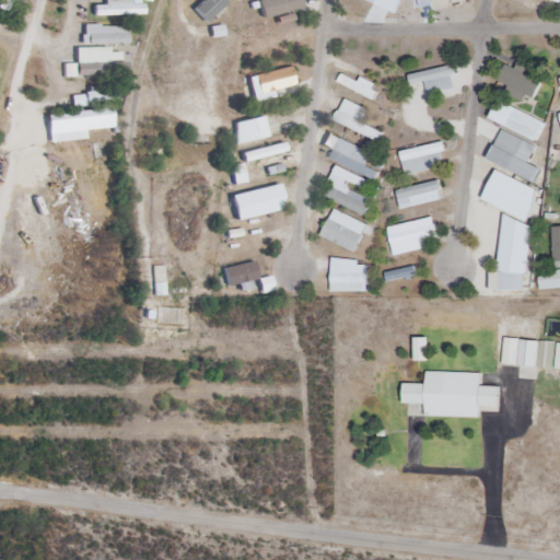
[(104,0),(104,6),(93,6),(93,16),(143,16),(143,0),(104,0)]
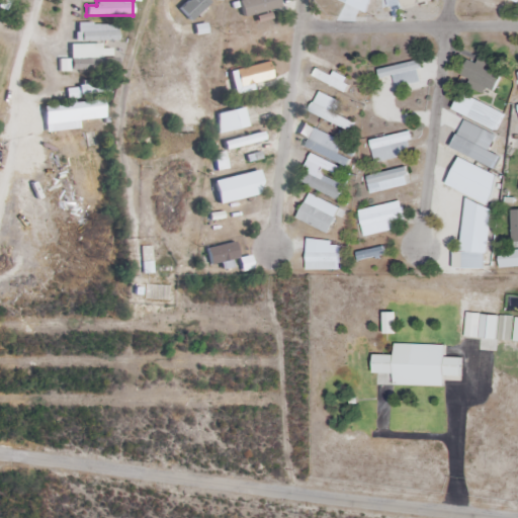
[(187,0),(178,9),(189,21),(209,3),(206,0),(187,0)]
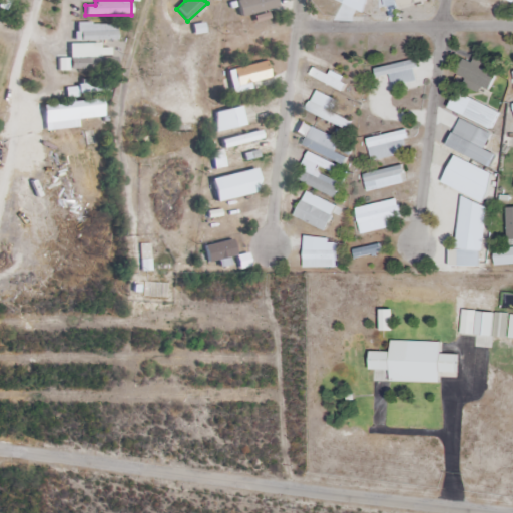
[(279,7),(276,0),(238,0),(235,1),(239,18),(279,7)]
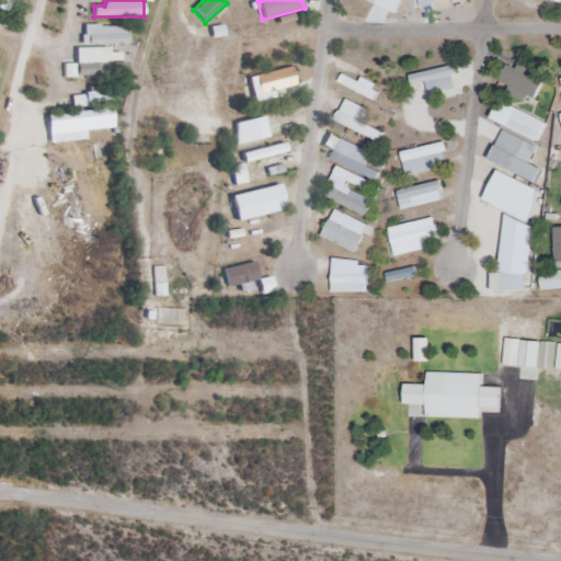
[(467,0),(420,0),(423,12),(468,2),(467,0)]
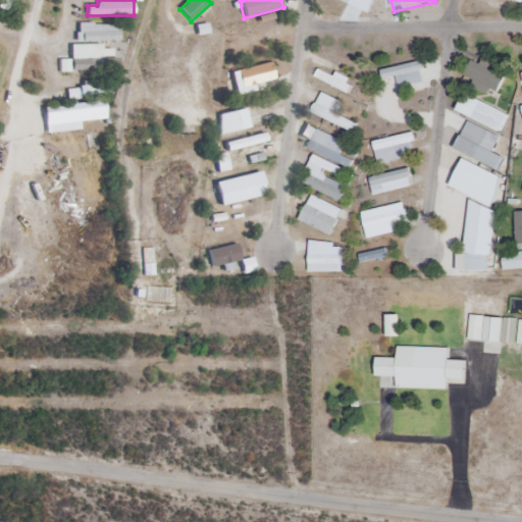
[(117,24),(77,24),(77,41),(117,41),(117,24)]
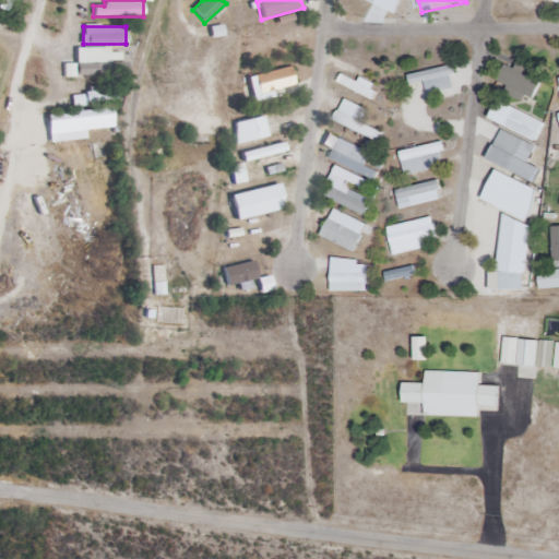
[(126,63),(107,63),(108,48),(74,48),(73,76),(125,76),(126,63)]
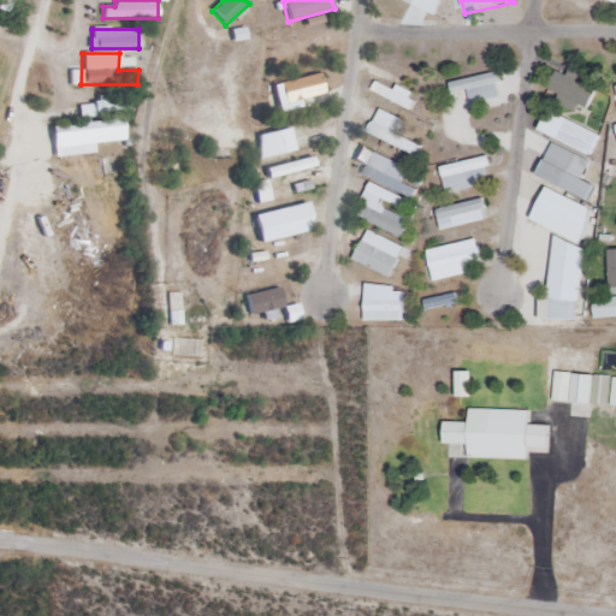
[(580,75),(572,70),(567,77),(556,71),(546,88),(560,96),(557,100),(582,114),(596,92),(576,81),(580,75)]
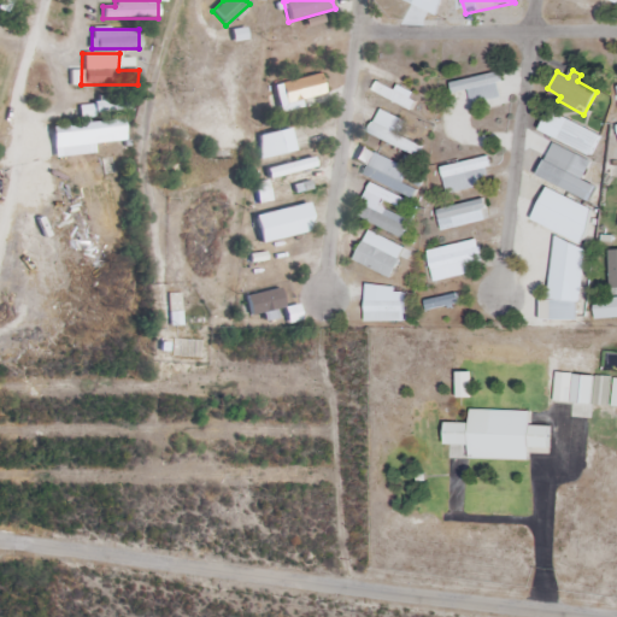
[(324,93),(319,74),(276,84),(282,111),(300,107),(298,100),(324,93)]
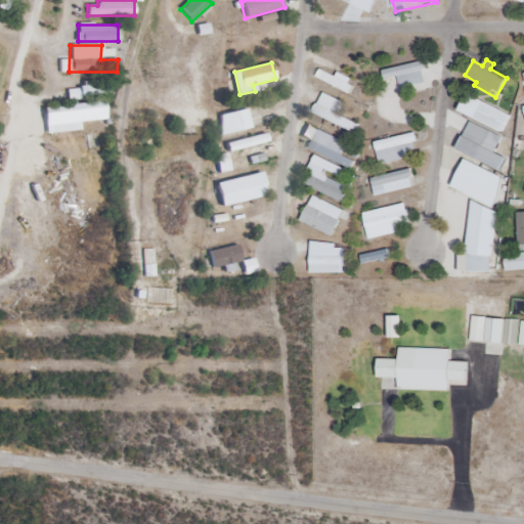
[(383,69),(385,82),(386,82),(388,93),(427,87),(423,62),(383,69)]
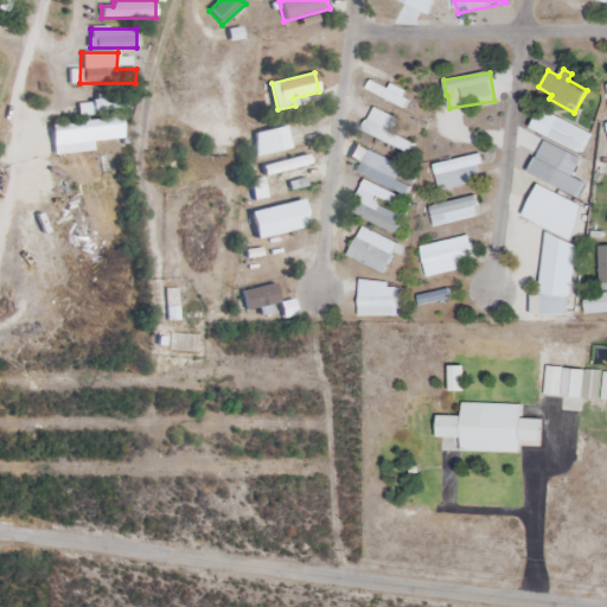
[(372,78),(366,91),(404,107),(410,94),(372,78)]
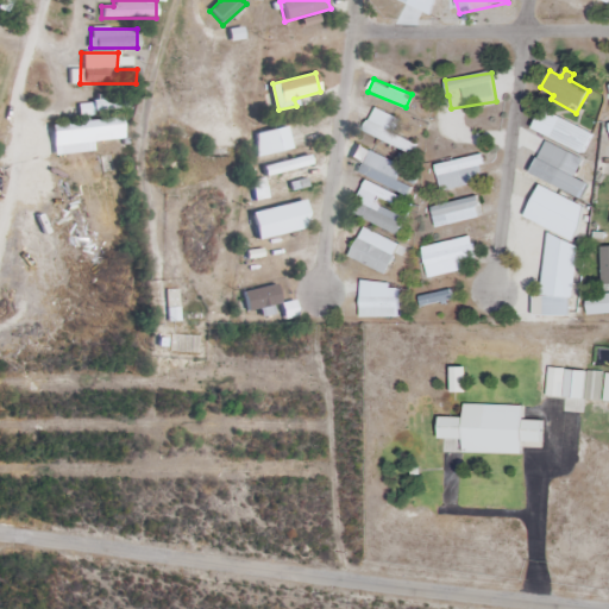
[(364,132),(412,155),(416,144),(393,132),(399,119),(376,107),(364,132)]
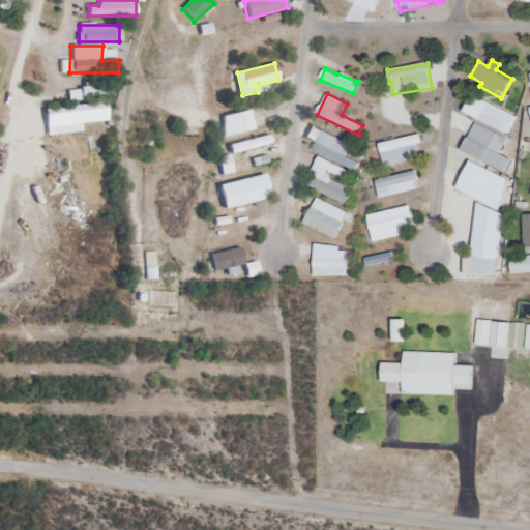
[(508,134),(517,116),(472,95),(464,113),(508,134)]
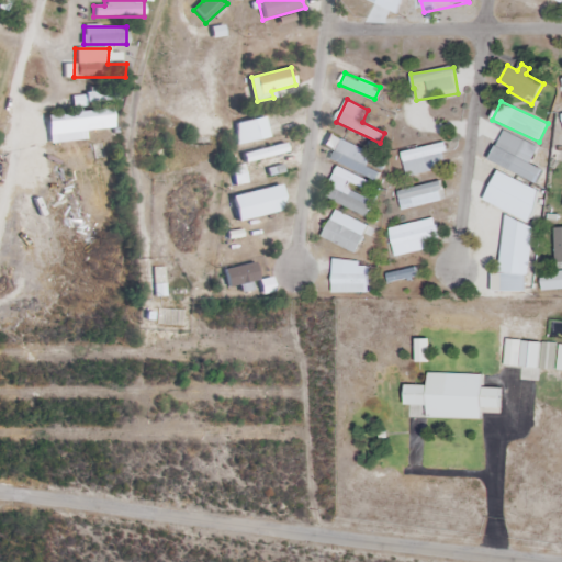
[(113,128),(111,109),(58,114),(60,134),(113,128)]
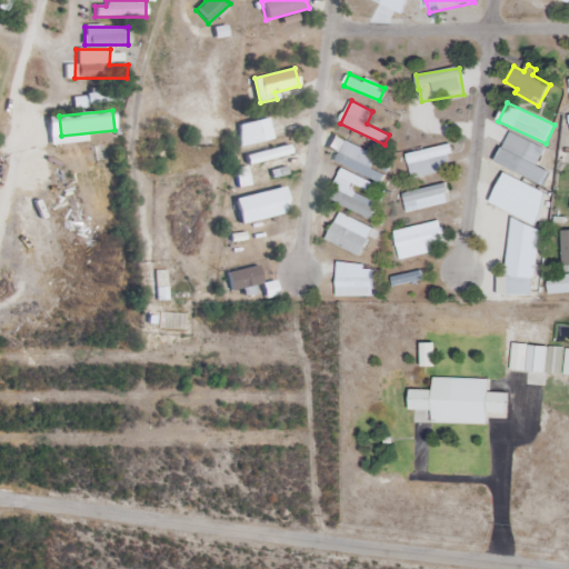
[(238,121),(238,142),(269,142),(269,121),(238,121)]
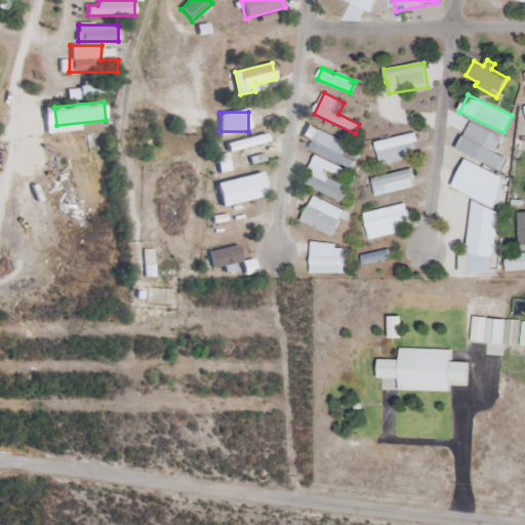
[(508,157),(496,153),(502,135),(469,122),(457,152),(503,169),(508,157)]
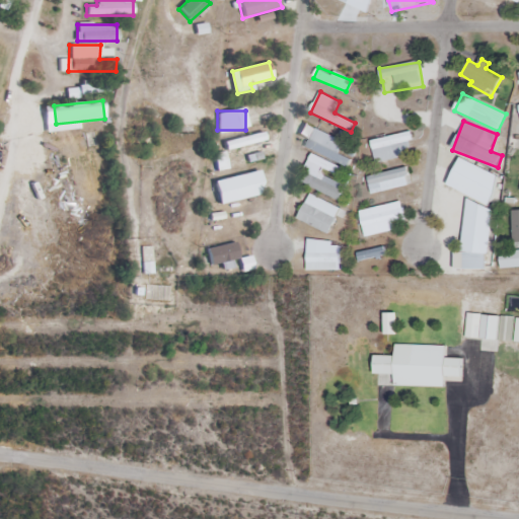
[(345,142),(304,123),(299,134),(310,139),(306,146),(345,164),(347,159),(339,155),(345,142)]
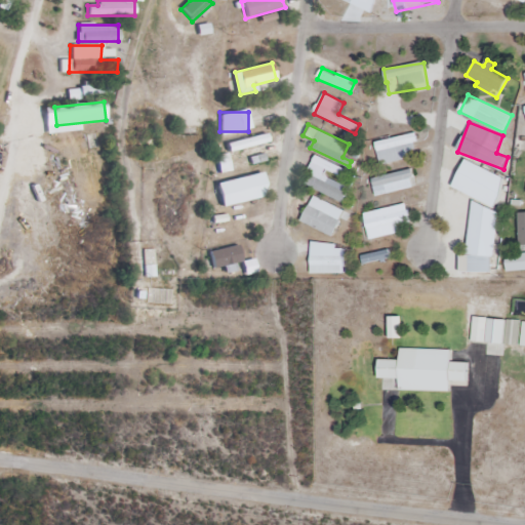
[(228,151),(268,143),(267,134),(227,143),(228,151)]
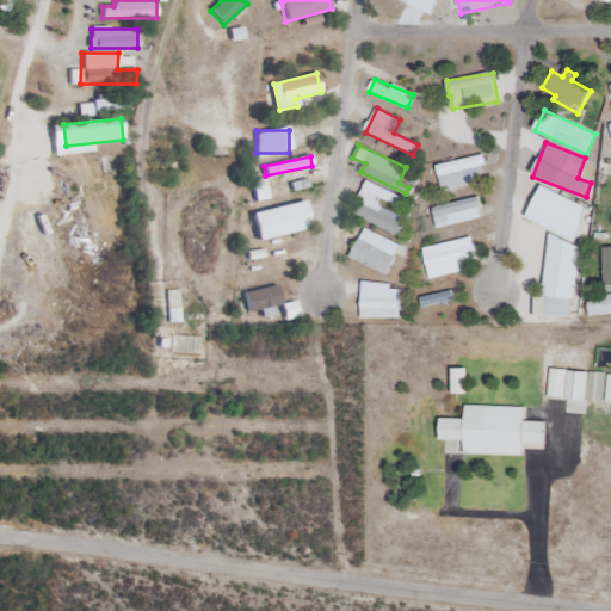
[(438,162),(440,190),(487,185),(485,158),(438,162)]
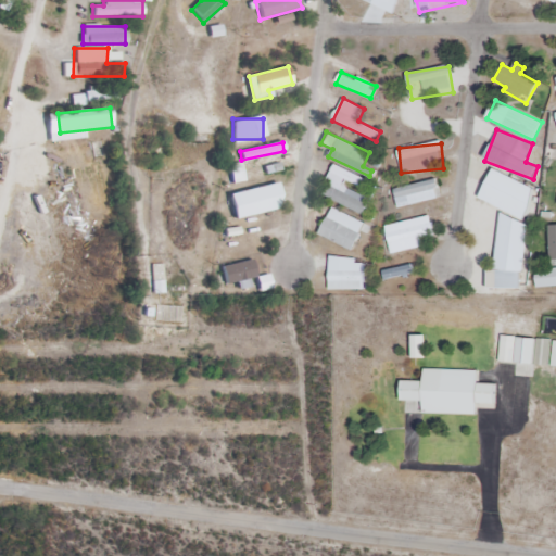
[(373,192),(364,189),(368,180),(333,166),(320,197),(364,214),(373,192)]
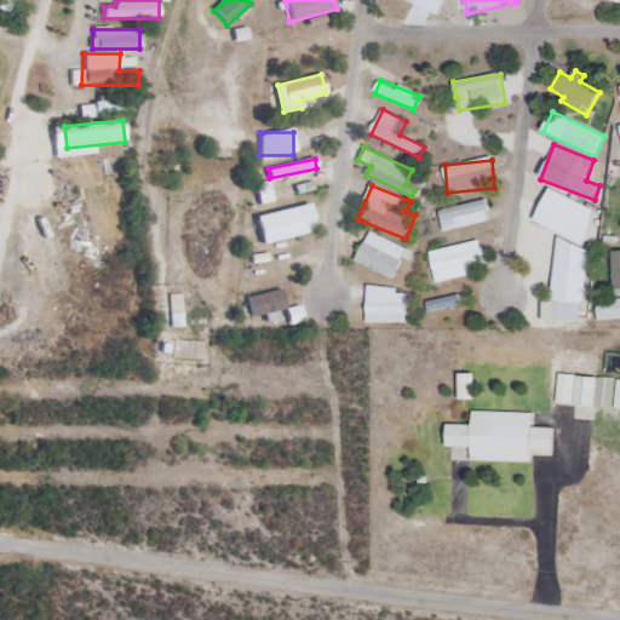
[(534,222),(584,244),(598,211),(549,189),(534,222)]
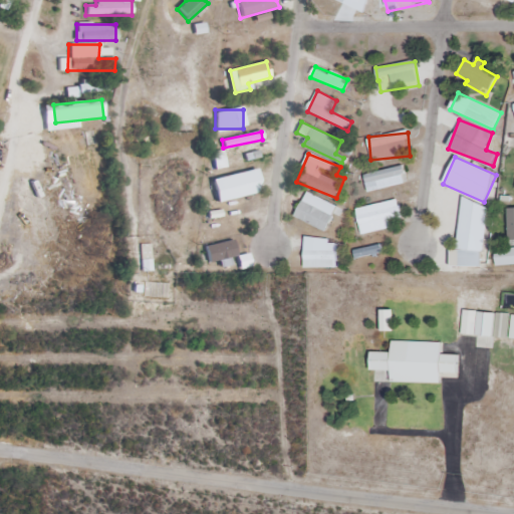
[(363,175),(367,192),(407,183),(403,166),(363,175)]
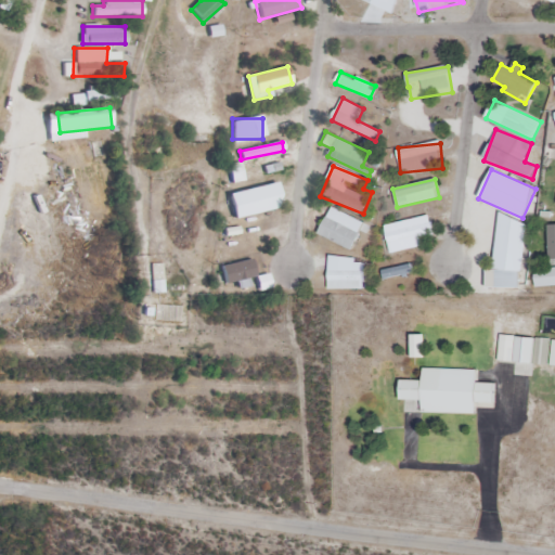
[(276,183),(228,192),(233,218),(282,209),(276,183)]
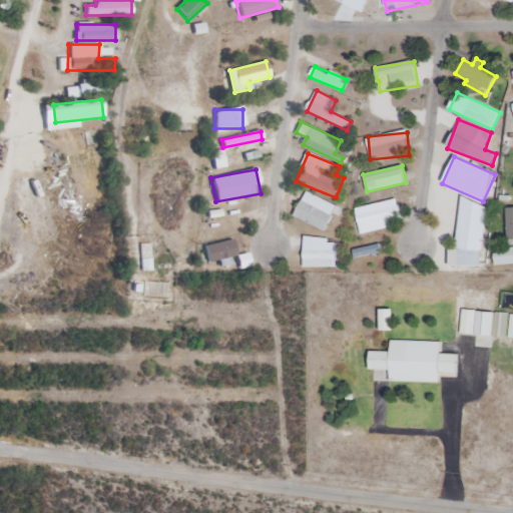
[(325,231),(337,206),(306,191),(294,216),(325,231)]
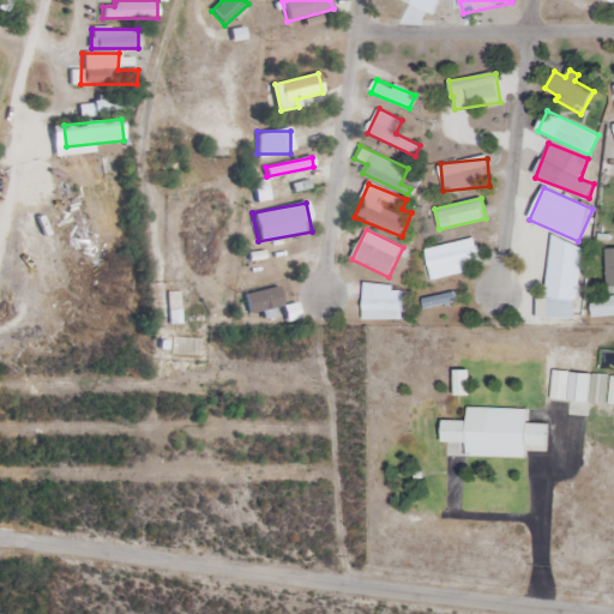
[(425,248),(432,280),(470,272),(468,263),(481,260),(476,238),(425,248)]
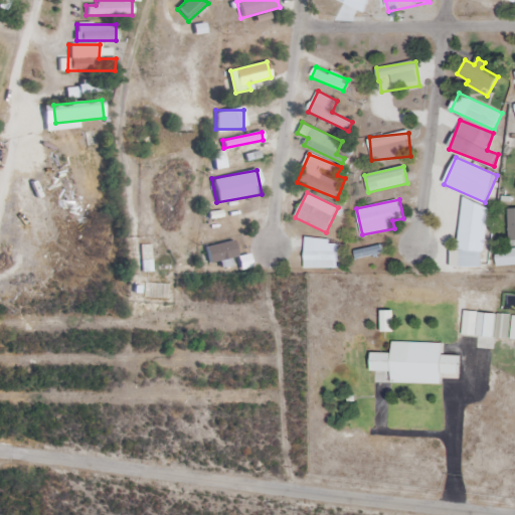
[(489,204),(464,201),(459,249),(453,249),(452,266),(483,269),(489,204)]
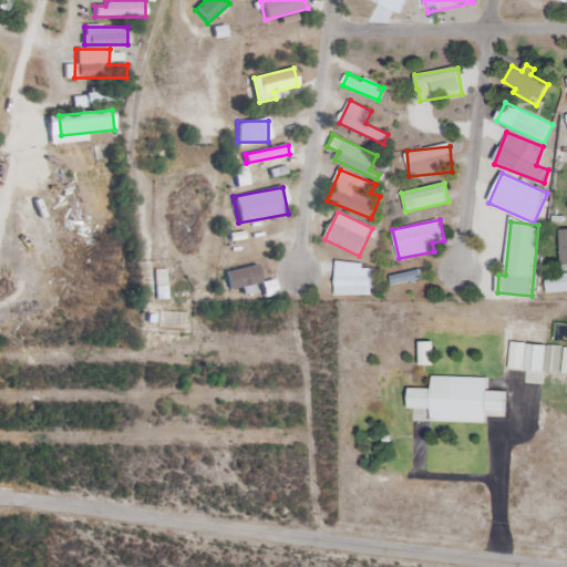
[(336,296),(371,296),(371,263),(336,263),(336,296)]
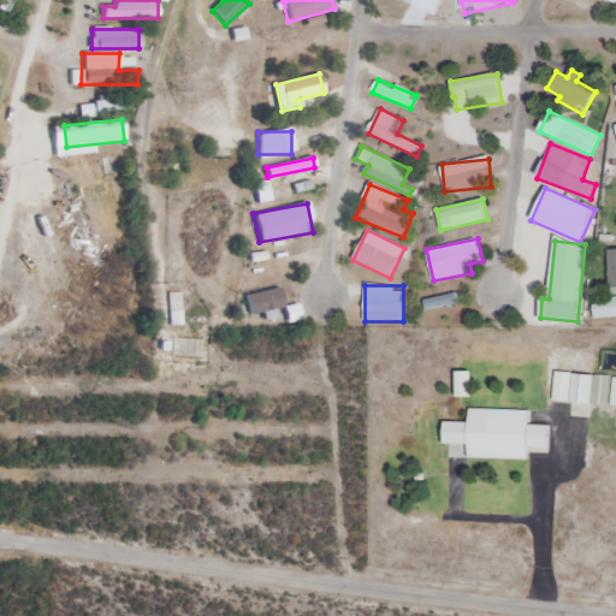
[(244,296),(250,315),(283,307),(278,288),(244,296)]
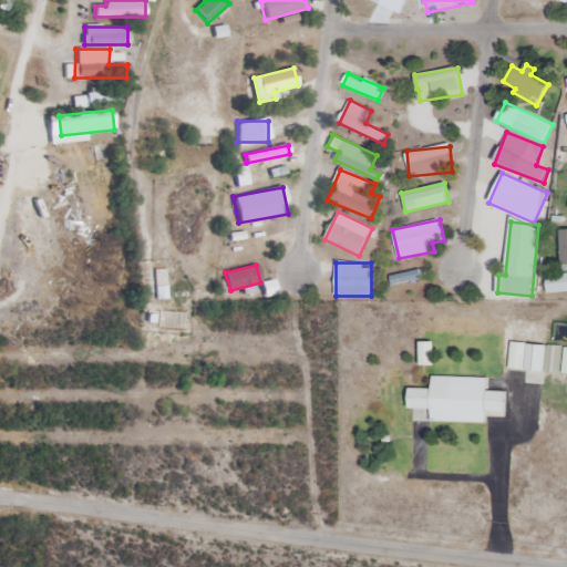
[(391,276),(392,285),(421,278),(419,269),(391,276)]
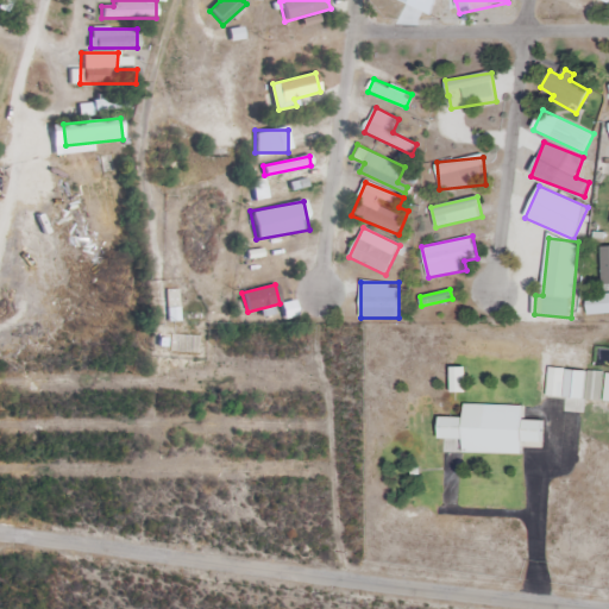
[(608,313),(608,294),(586,295),(586,314),(608,313)]
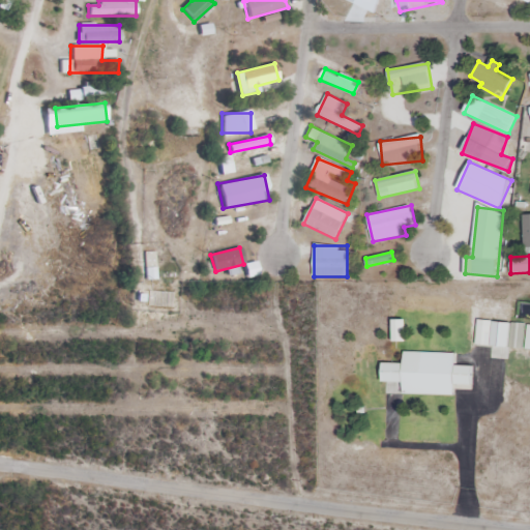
[(137,306),(173,306),(173,292),(137,292),(137,306)]
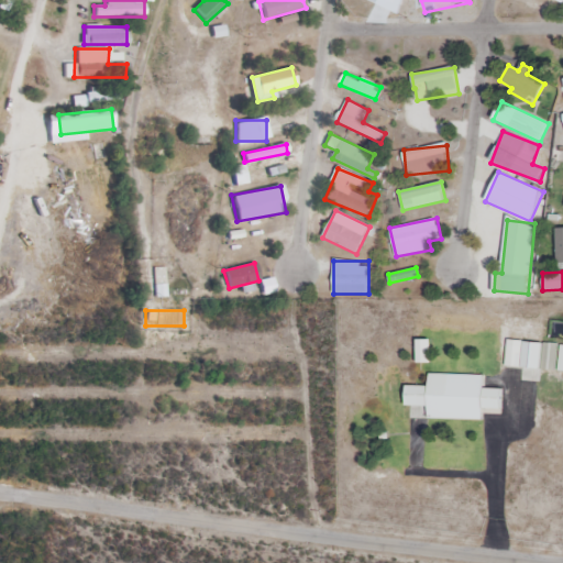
[(430,340),(418,340),(418,363),(430,363),(430,340)]
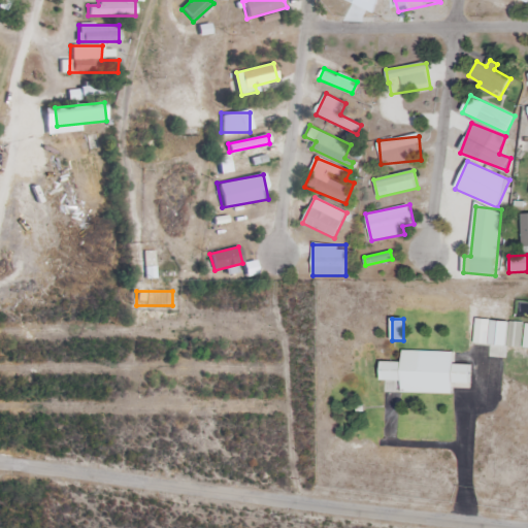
[(503,345),(504,327),(489,327),(489,329),(487,329),(487,321),(476,320),(476,344),(503,345)]
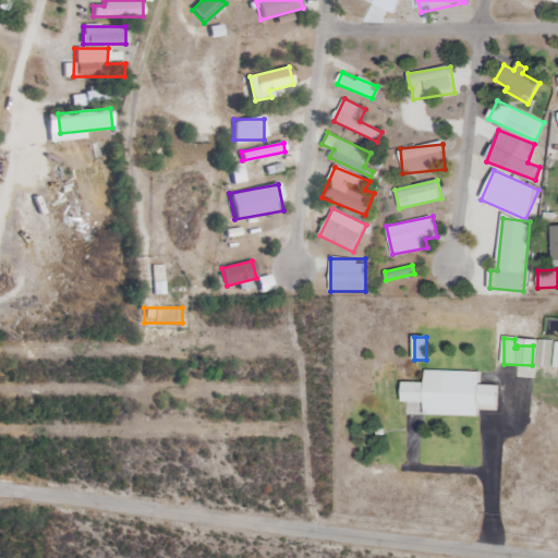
[(538,366),(550,366),(550,340),(538,340),(538,366)]
